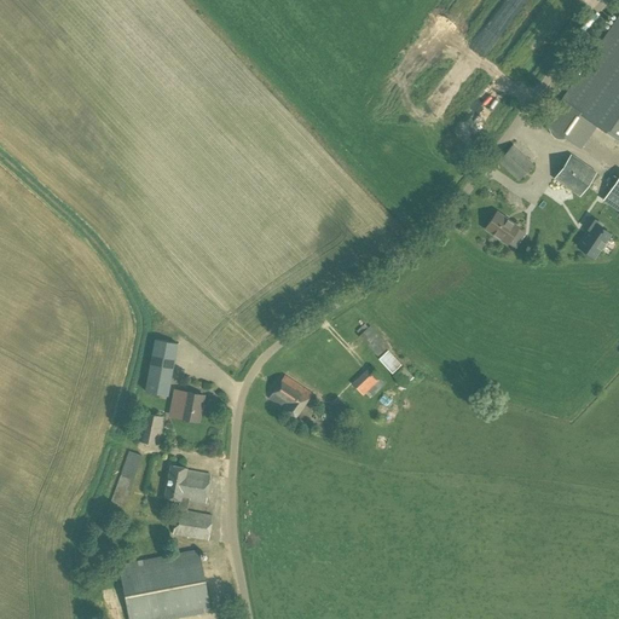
[(618,24),(566,103),(561,100),(544,125),(549,128),(549,129),(549,132),(551,136),(554,138),(556,140),(560,140),(563,140),(567,140),(580,149),(597,125),(618,139),(618,24)]
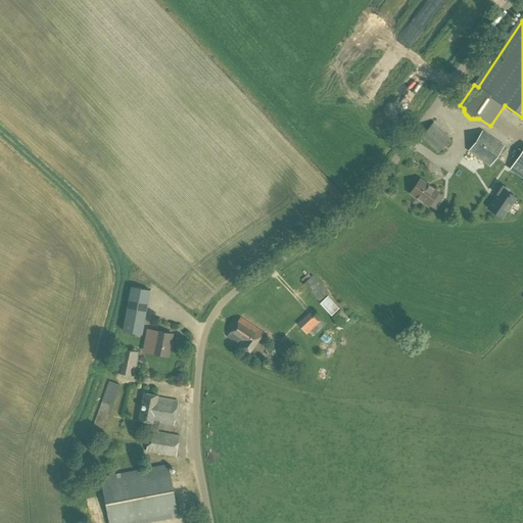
[(437,152),(449,139),(433,123),(421,137),(437,152)]
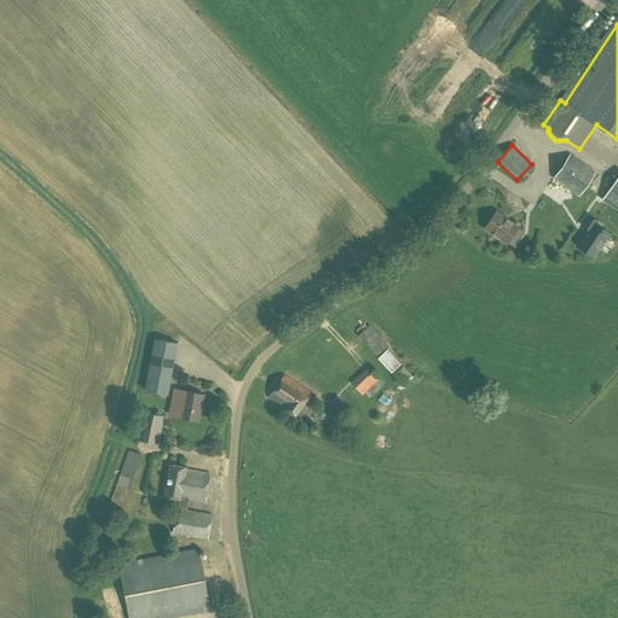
[(546,191),(528,216),(547,229),(544,233),(551,237),(563,245),(586,211),(573,203),(578,196),(595,173),(570,156),(554,179),(572,192),(567,199),(570,202),(566,205),(546,191)]
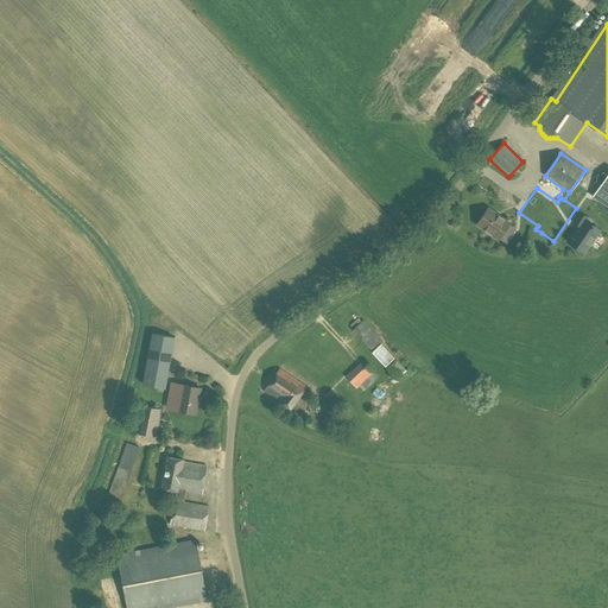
[(607,173),(593,197),(607,207),(607,173)]
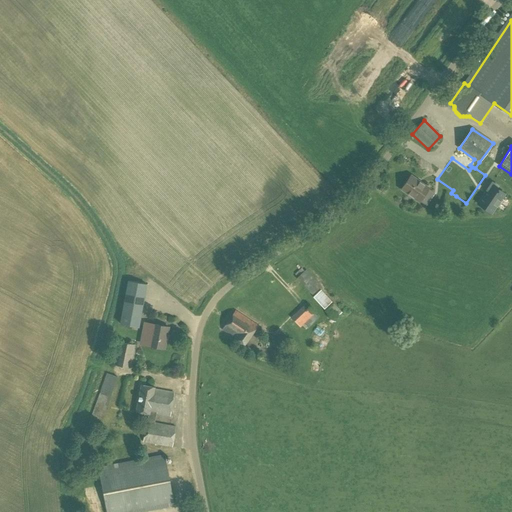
[(419,202),(429,188),(417,180),(416,182),(410,177),(401,189),(419,202)]
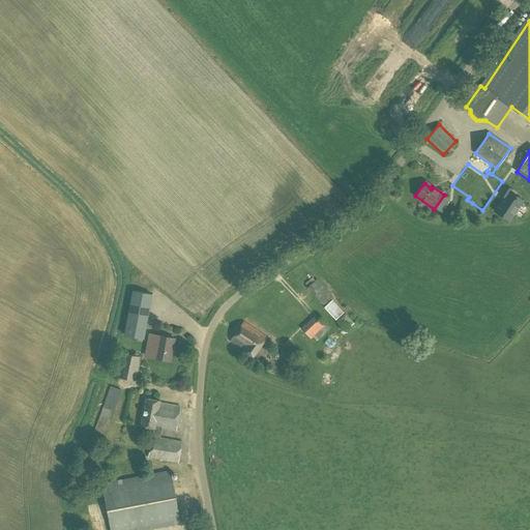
[(492,209),(506,219),(511,212),(512,213),(517,207),(516,206),(520,199),(511,194),(513,190),(504,183),(498,193),(502,196),(492,209)]
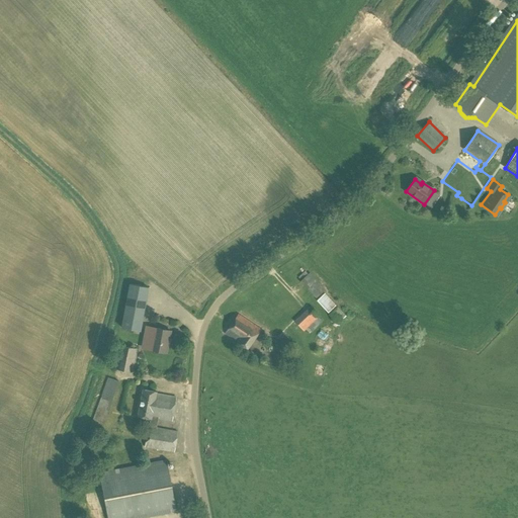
[(316,298),(325,290),(310,272),(299,281),(316,298)]
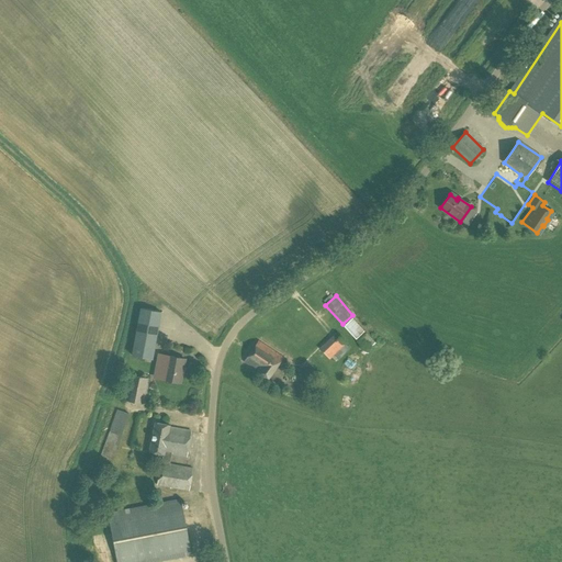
[(141,308),(134,345),(132,356),(152,360),(159,322),(161,312),(141,308)]
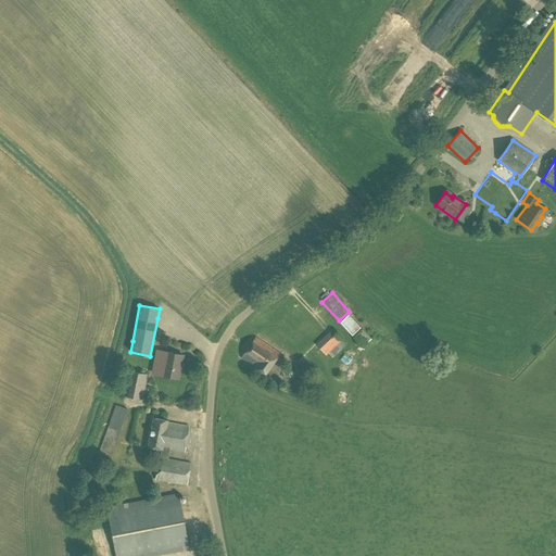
[(352,336),(361,327),(349,315),(340,323),(352,336)]
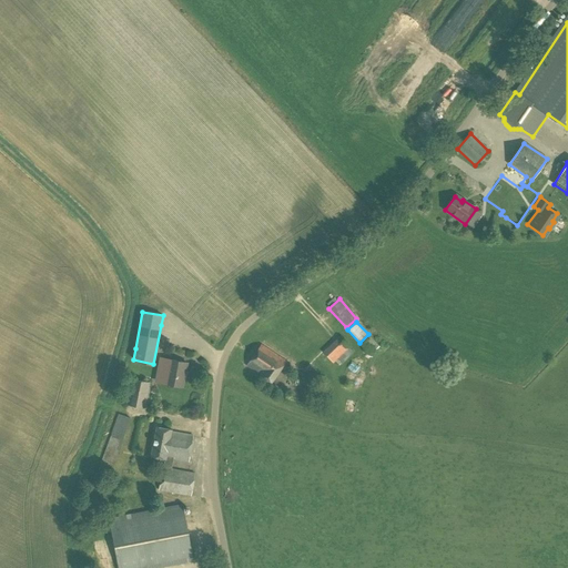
[(371,354),(379,346),(369,336),(362,345),(371,354)]
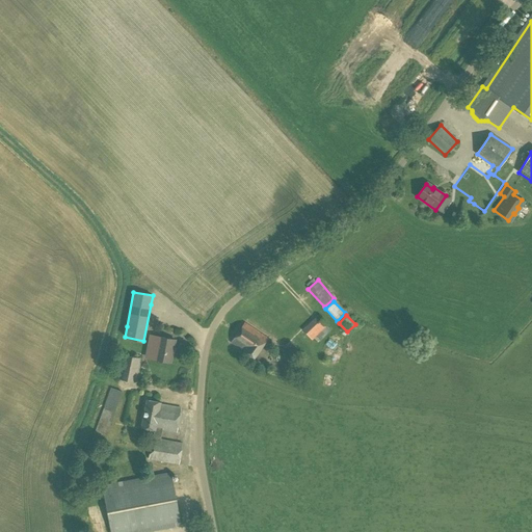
[(319,341),(330,330),(326,325),(318,316),(302,330),(312,340),(315,337),(319,341)]
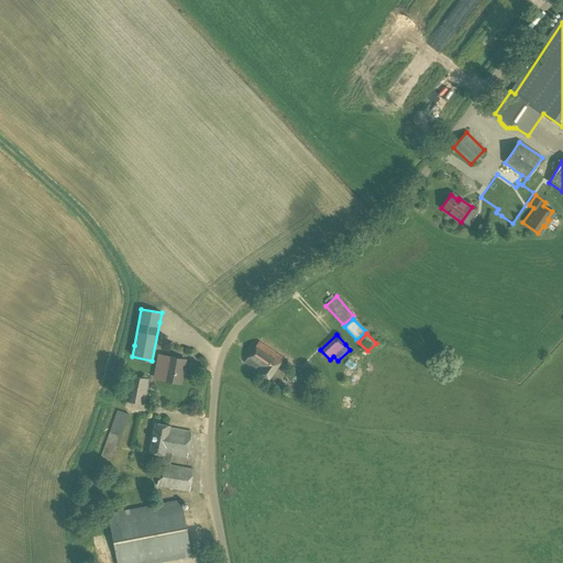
[(268,381),(284,359),(258,342),(244,363),(260,372),(257,374),(268,381)]
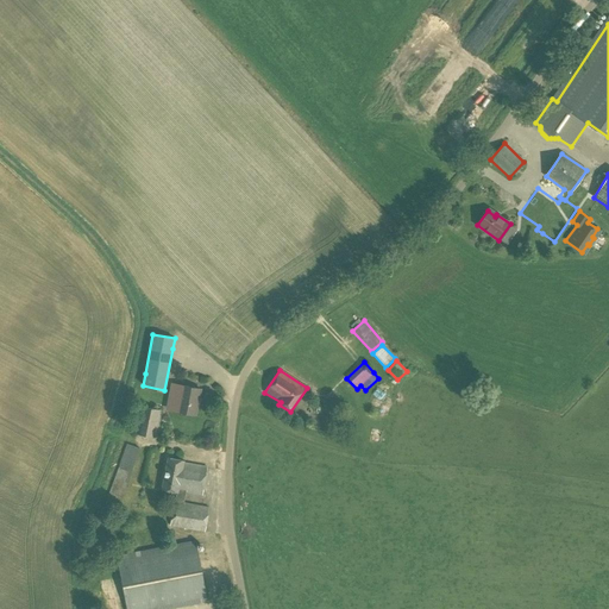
[(195,415),(200,389),(182,385),(177,412),(195,415)]
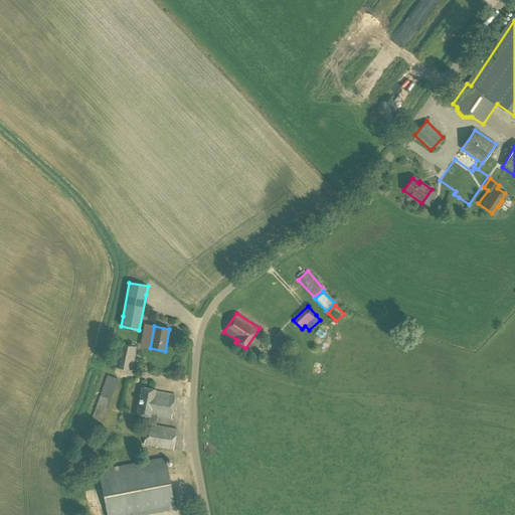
[(282,343),(288,337),(282,331),(276,337),(282,343)]
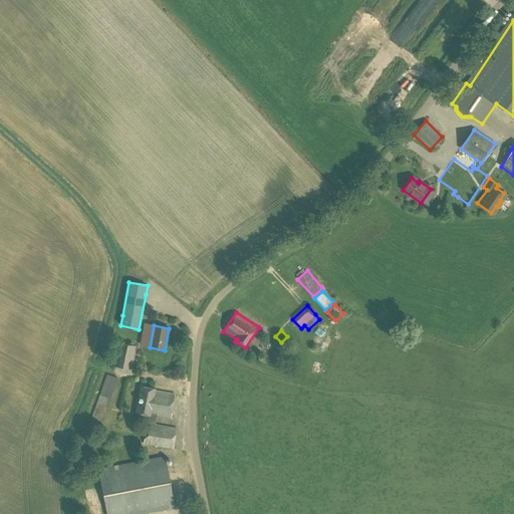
[(131,369),(136,346),(119,343),(114,366),(131,369)]
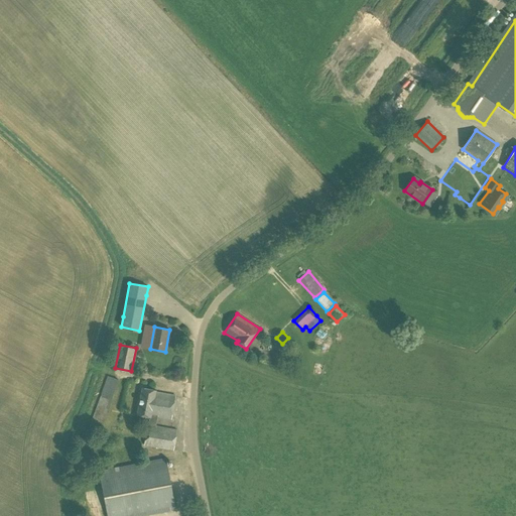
[(101,430),(118,380),(108,376),(90,426),(101,430)]
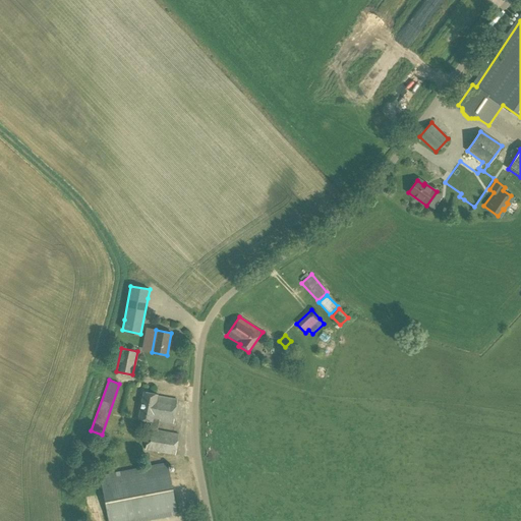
[(138,419),(152,421),(151,429),(150,429),(146,450),(175,455),(178,435),(157,430),(159,421),(173,423),(177,400),(157,396),(158,394),(143,392),(138,419)]
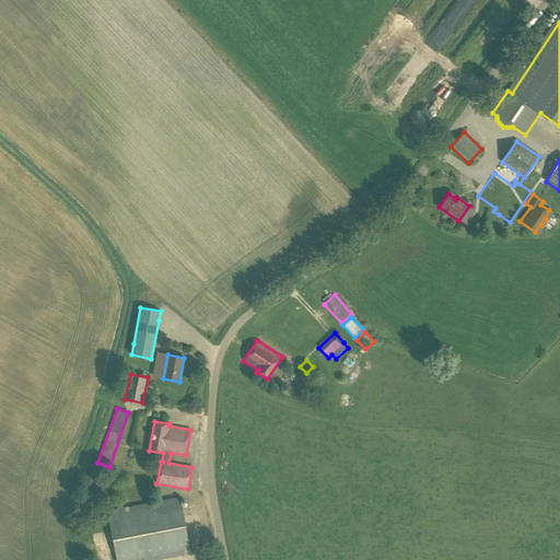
[(116,559),(152,559),(190,552),(179,498),(107,512),(116,559)]
